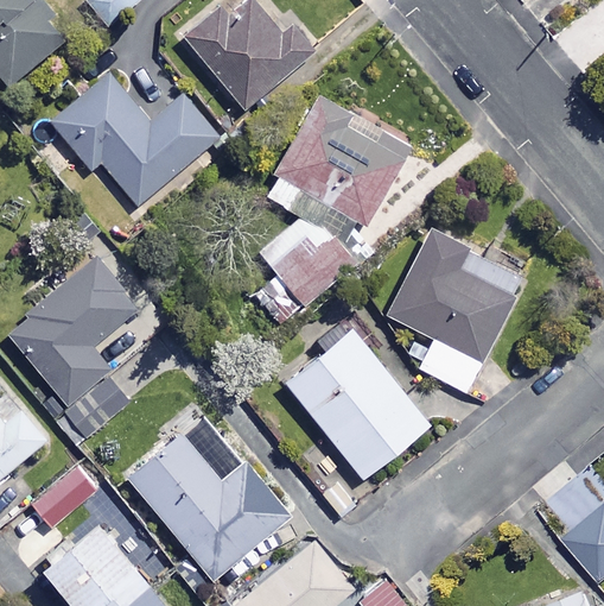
[(67,33),(38,0),(0,0),(0,76),(6,84),(67,33)]
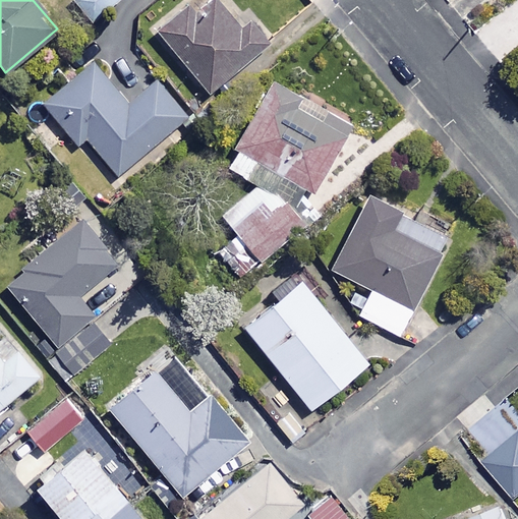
[(241,31),(216,0),(198,0),(158,35),(210,96),(268,47),(248,24),(241,31)]
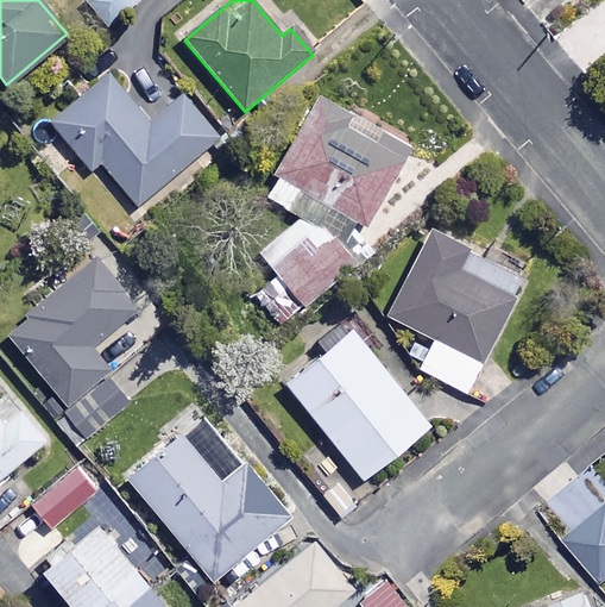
[(146,120),(111,77),(52,125),(92,173),(102,164),(139,208),(221,139),(181,92),(146,120)]
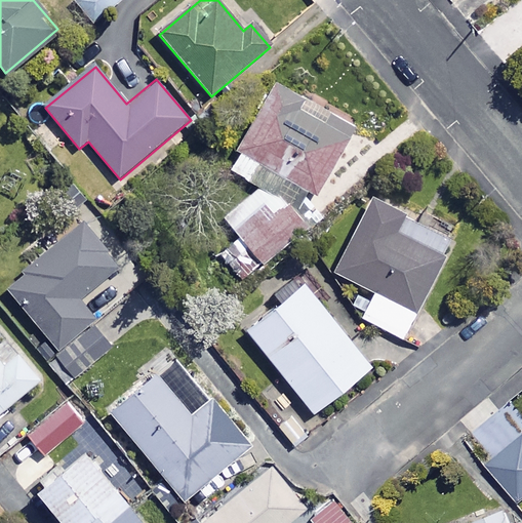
[(259,188),(229,218),(245,239),(224,256),(242,278),(313,219),(307,211),(340,175),(333,169),(362,133),(271,79),(221,164),(259,188)]
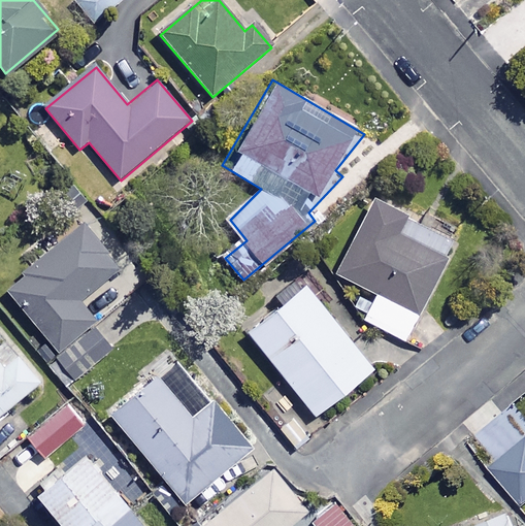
[(455,240),(375,200),(338,275),(376,294),(363,321),(404,341),(455,240)]
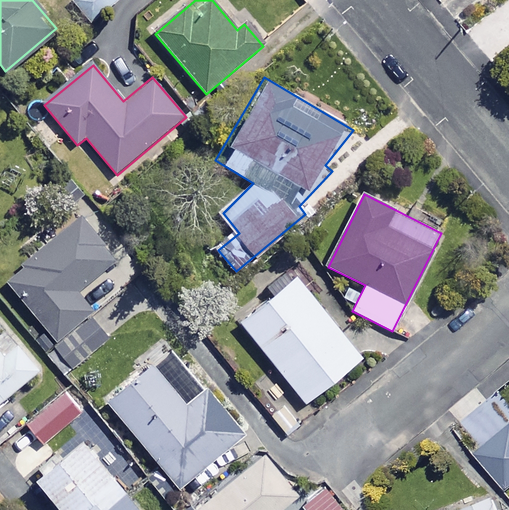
[(118,258),(82,217),(7,280),(62,344),(51,353),(69,374),(112,336),(76,294),(118,258)]
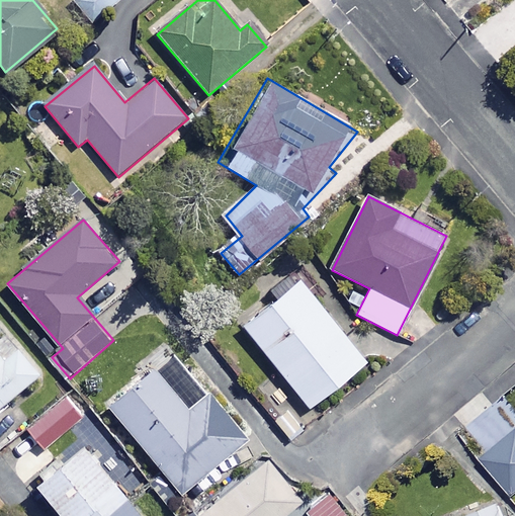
[(365,362),(298,279),(242,325),(309,408),(365,362)]
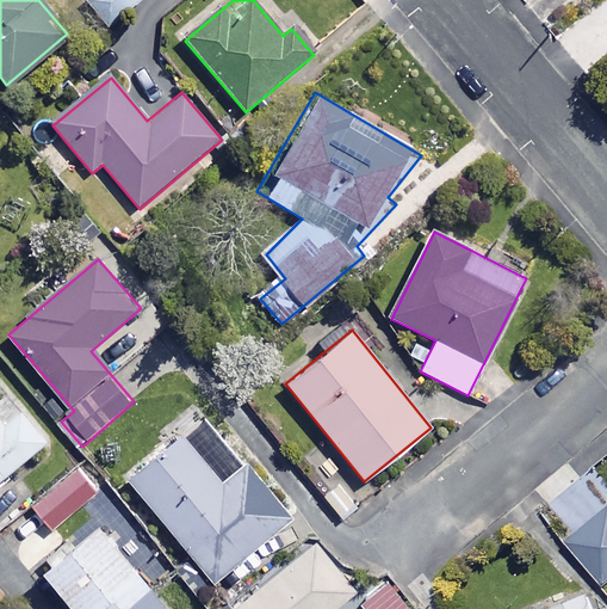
[(5,426),(0,419),(0,481),(45,443),(20,413),(5,426)]
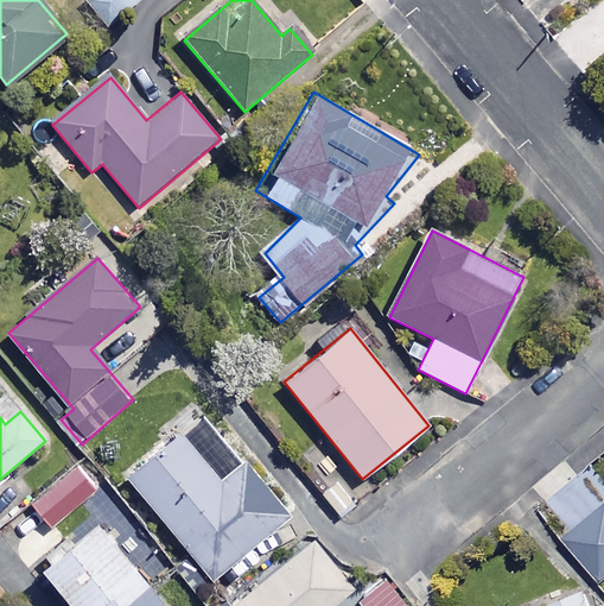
[(246,459),(241,464),(205,421),(185,437),(180,431),(127,477),(213,579),(292,513),(246,459)]
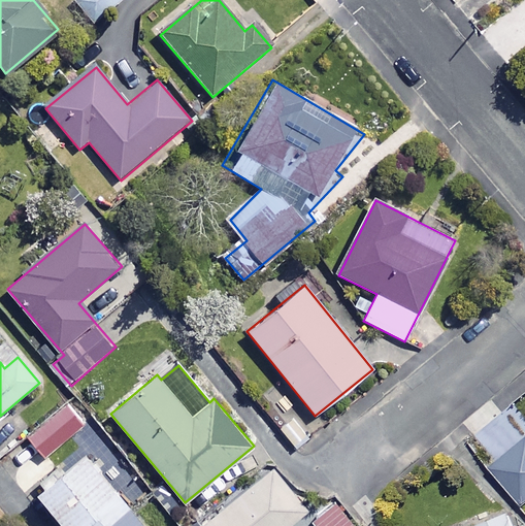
[(81,425),(65,404),(26,436),(43,457),(81,425)]
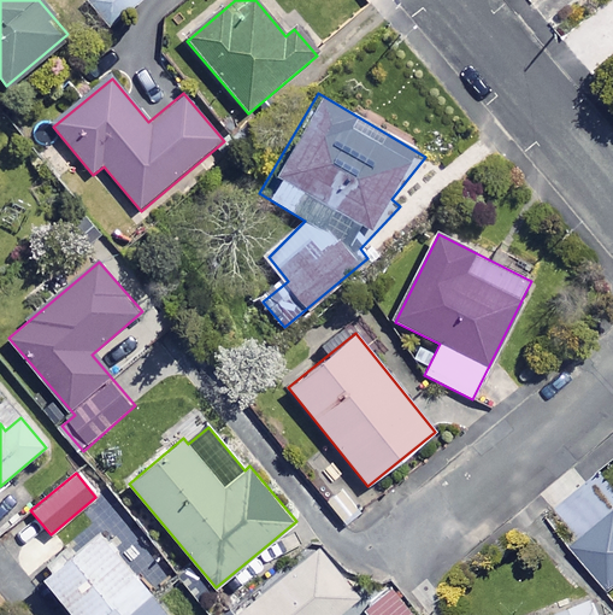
[(366,508),(346,485),(326,503),(347,526),(366,508)]
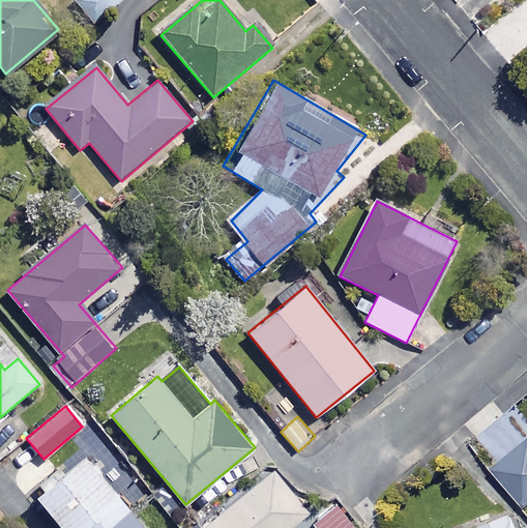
[(526,445),(496,471),(526,507),(526,445)]
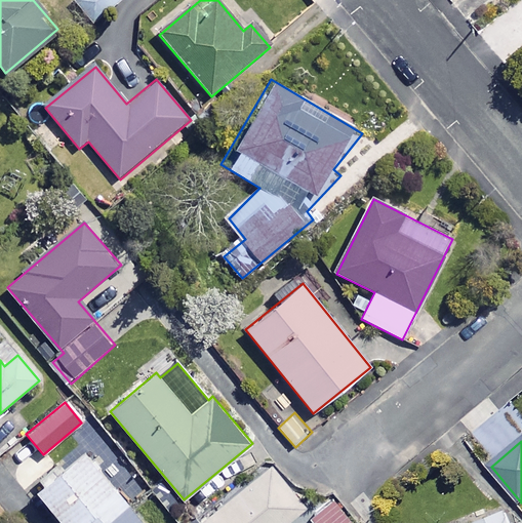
[(111,522),(129,508),(81,449),(33,488),(59,522),(111,522)]
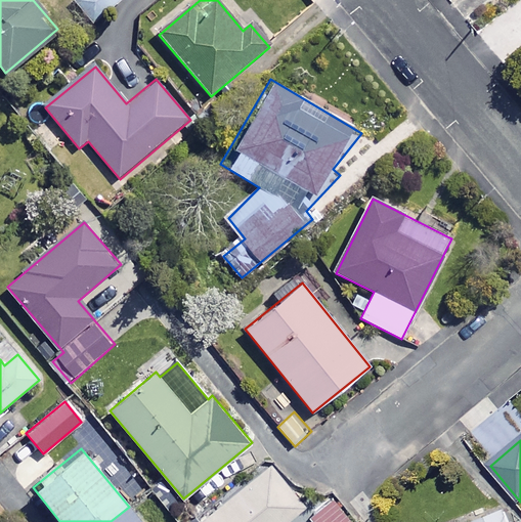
[(287,521),(305,508),(270,466),(202,521),(287,521)]
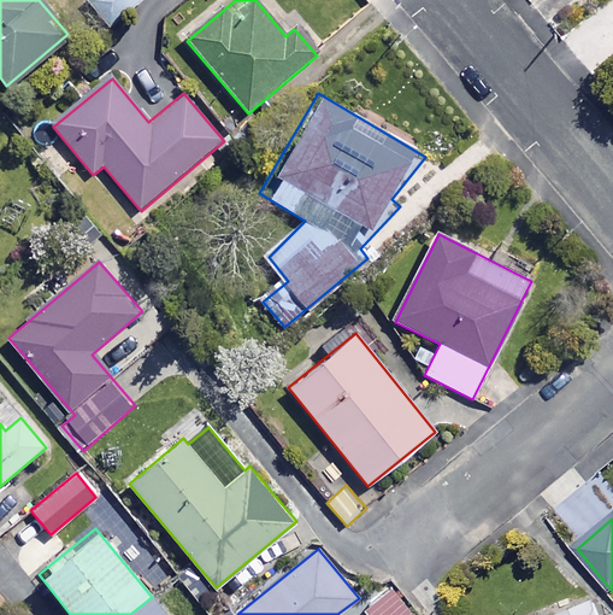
[(165,614),(152,597),(130,614),(165,614)]
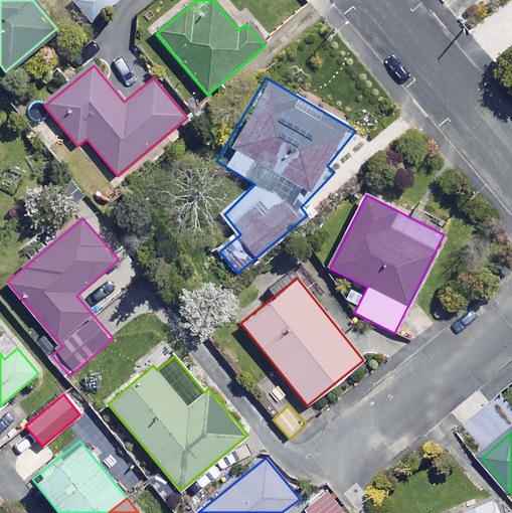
[(509,512),(503,498),(472,512),(509,512)]
